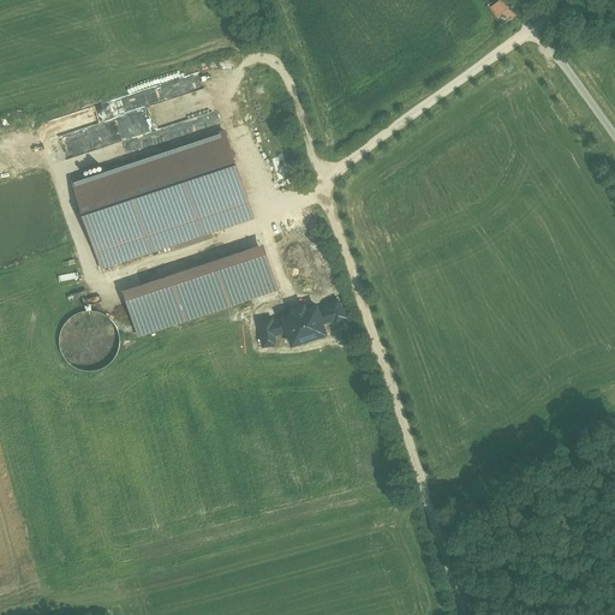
[(503,25),(515,15),(502,0),(496,0),(488,7),(503,25)]
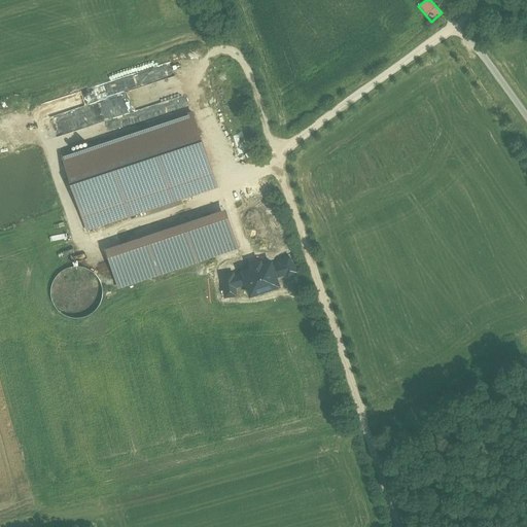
[(149,70),(131,72),(132,83),(150,81),(149,70)]
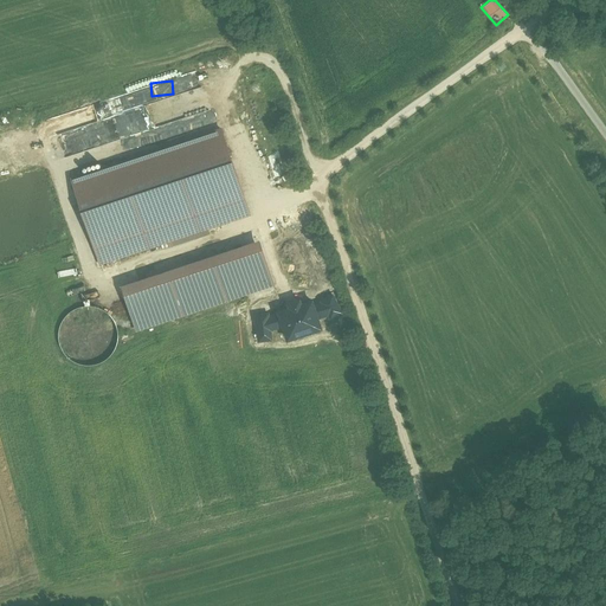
[(149,128),(210,111),(202,88),(142,104),(149,128)]
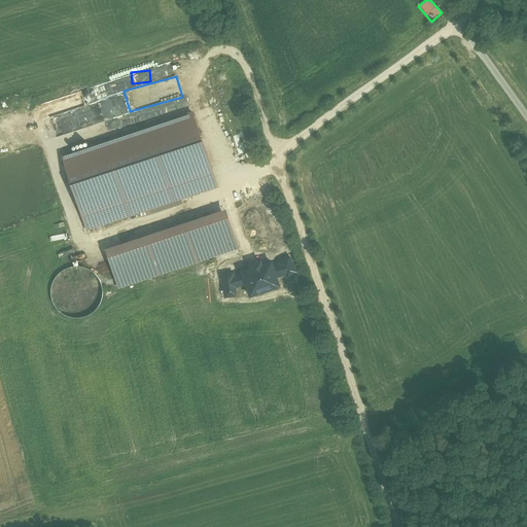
[(192,113),(63,156),(88,230),(217,186),(192,113)]
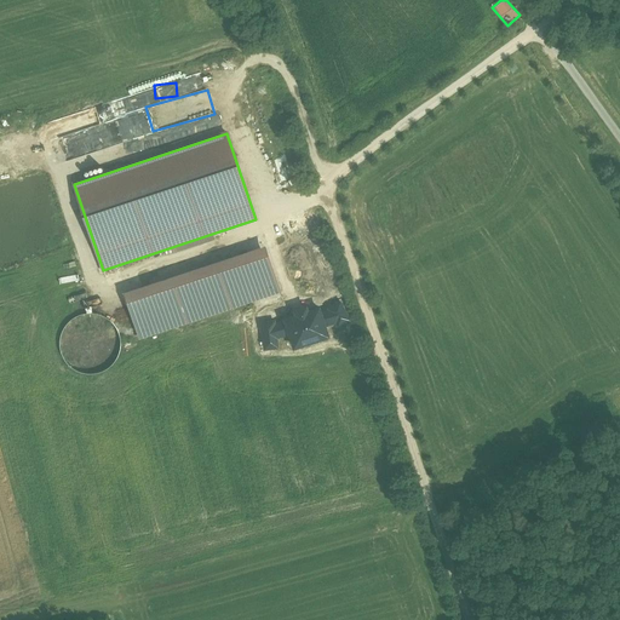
[(281,291),(267,246),(126,293),(141,338),(281,291)]
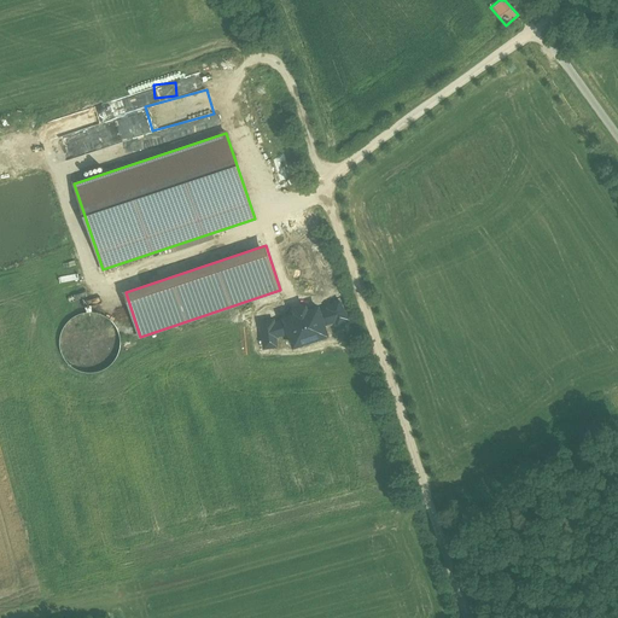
[(290,345),(324,334),(315,308),(303,312),(302,308),(291,312),(292,316),(281,320),(290,345)]
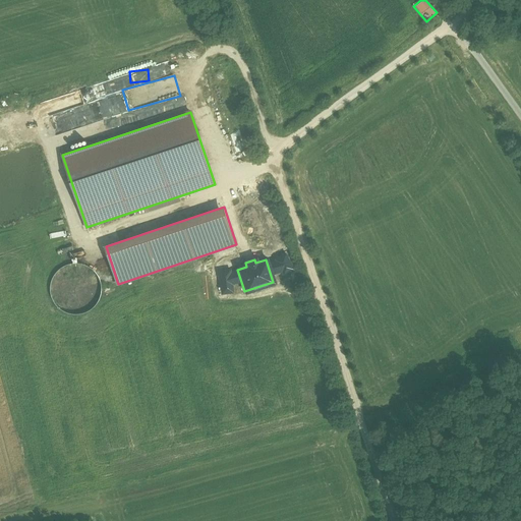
[(66,265),(61,268),(58,271),(55,275),(52,279),(51,284),(50,289),(51,294),(52,299),(55,303),(58,307),(62,310),(66,312),(71,314),(76,314),(81,314),(87,312),(91,310),(95,306),(98,303),(100,298),(102,294),(102,289),(101,284),(100,279),(98,275),(94,271),(91,268),(85,265),(80,264),(76,263),(71,264),(66,265)]
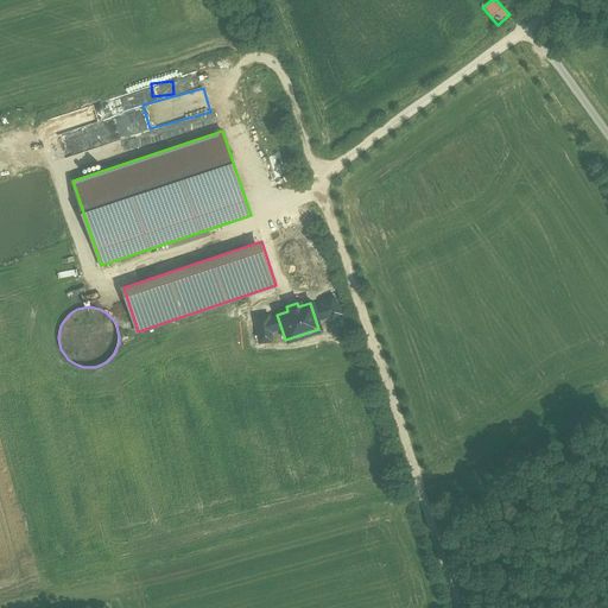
[(278,316),(266,316),(266,321),(258,321),(258,340),(270,340),(271,328),(278,328),(278,316)]
